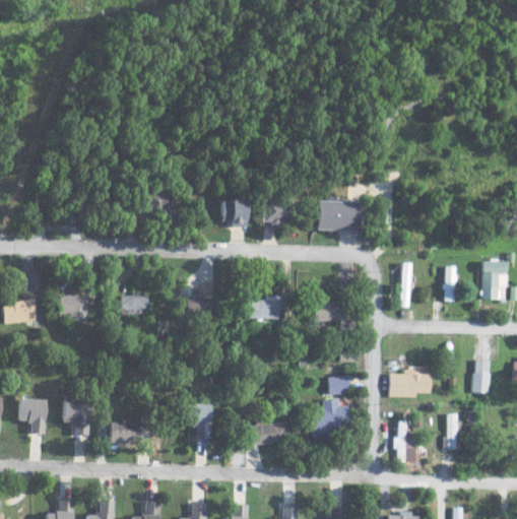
[(174,192),(145,196),(149,218),(177,214),(174,192)]
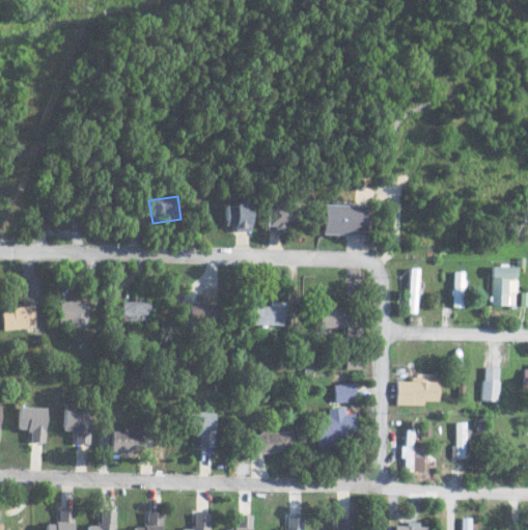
[(224,229),(250,230),(251,204),(225,203),(224,229)]
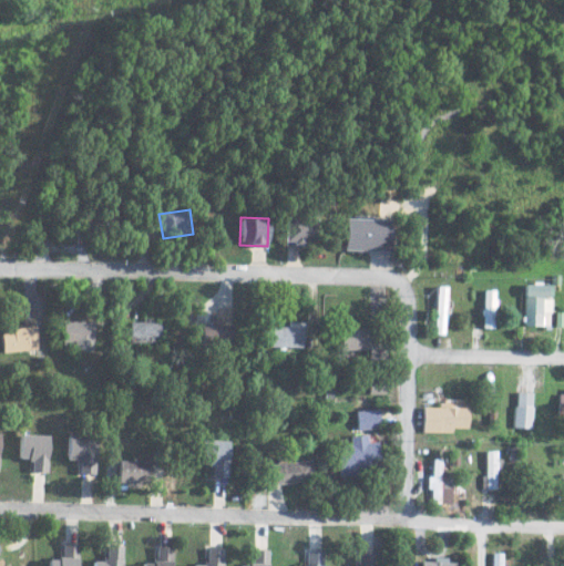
[(314,219),(286,218),(285,247),(304,247),(305,239),(314,239),(314,219)]
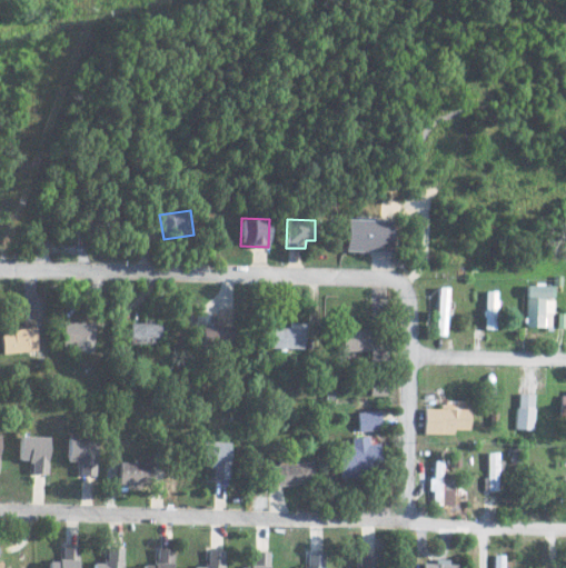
[(346,251),(394,252),(395,221),(347,220),(346,251)]
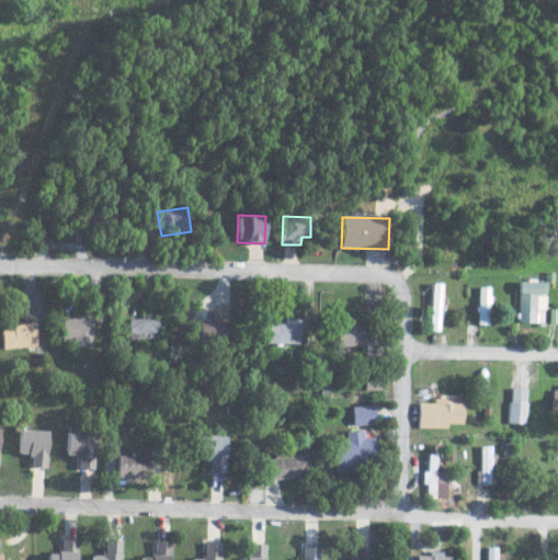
[(522,282),(522,323),(547,322),(547,295),(548,295),(548,281),(522,282)]
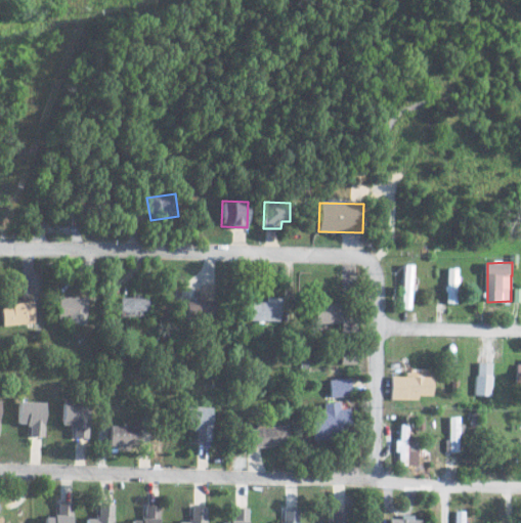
[(415,265),(404,265),(403,309),(413,310),(415,265)]
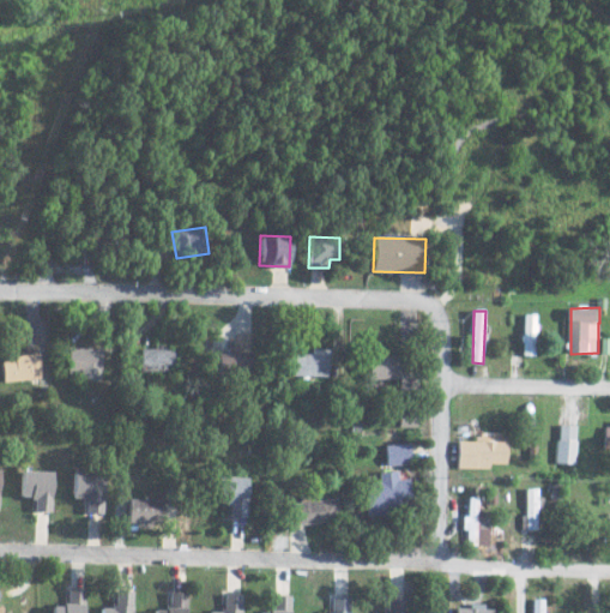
[(538,356),(538,314),(525,314),(524,356),(538,356)]
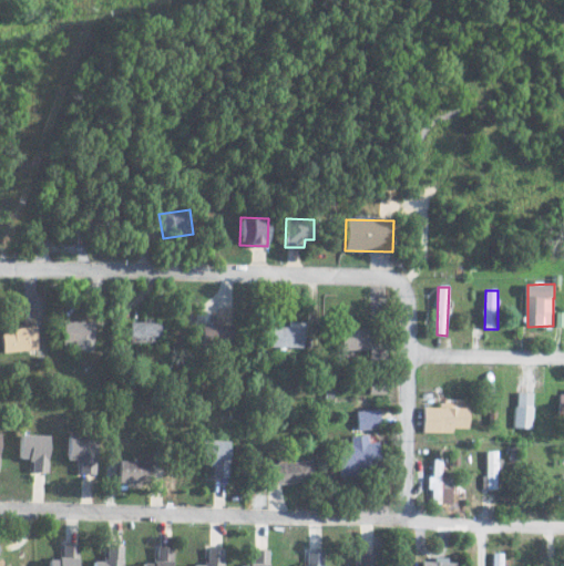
[(94,322),(60,321),(60,342),(73,342),(73,352),(93,352),(94,322)]
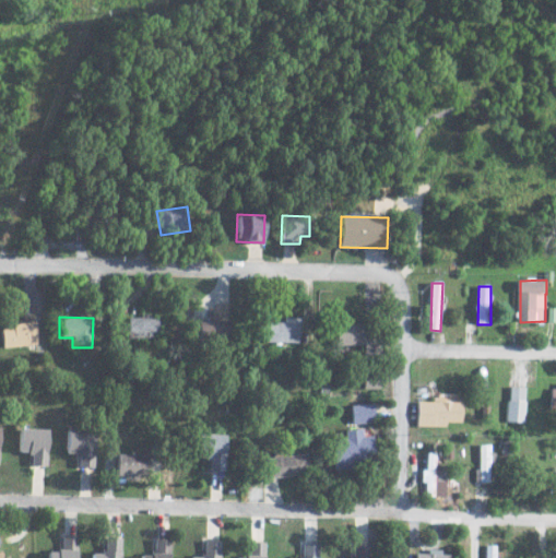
[(160,319),(127,318),(127,339),(160,340),(160,319)]
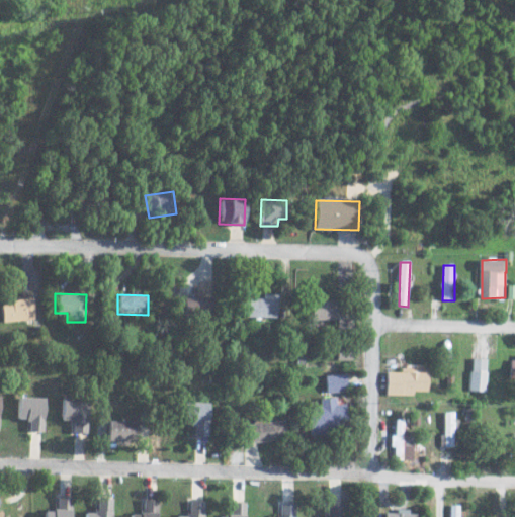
[(247,318),(277,319),(278,295),(261,294),(261,298),(247,298),(247,318)]
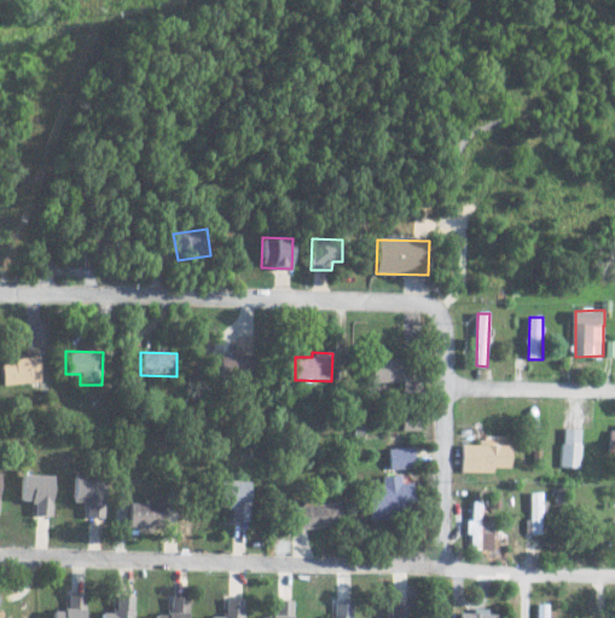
[(256,354),(219,356),(220,380),(256,379),(256,354)]
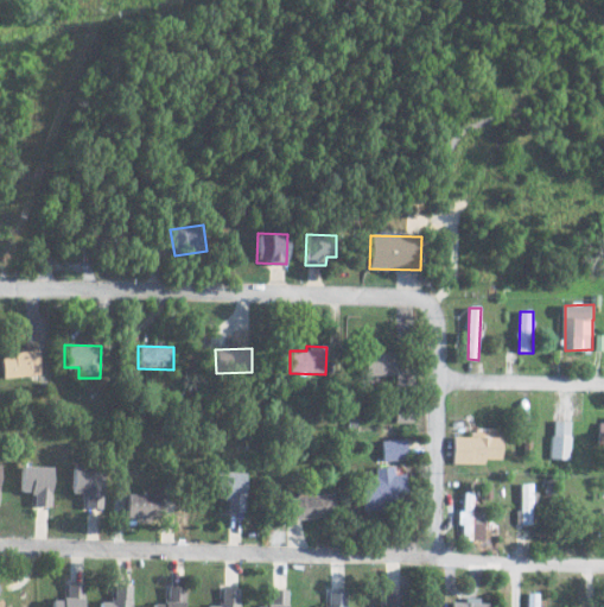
[(0,377),(38,377),(38,351),(11,352),(11,358),(0,358),(0,377)]
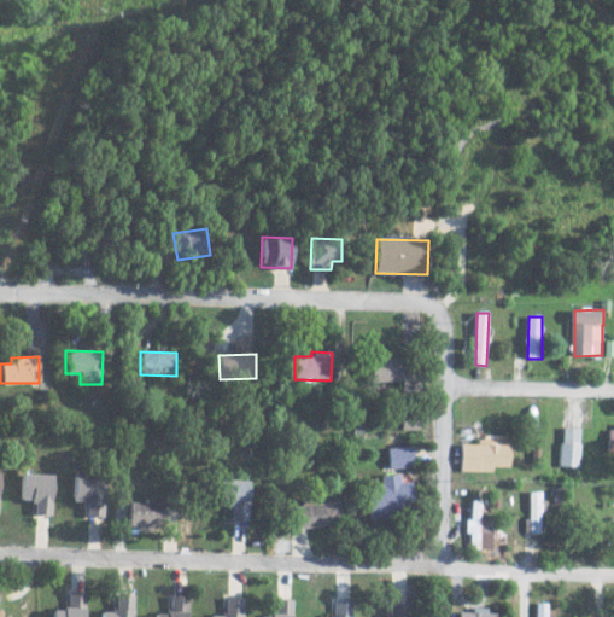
[(370,360),(372,384),(403,383),(404,393),(422,393),(422,366),(408,366),(408,359),(370,360)]
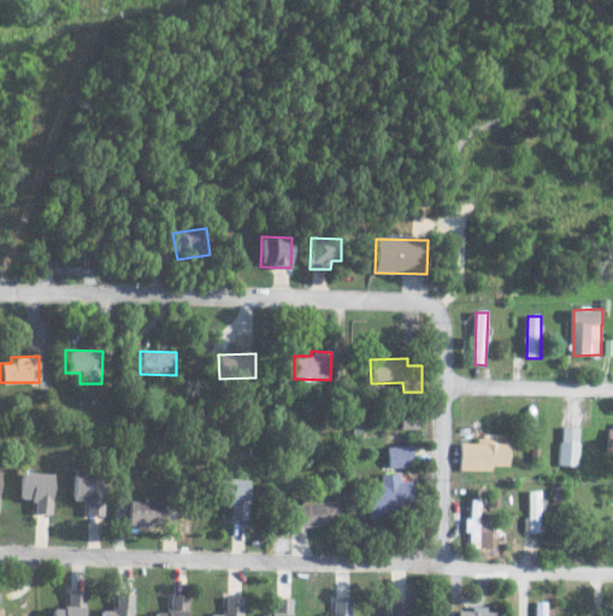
[(581,468),(582,428),(564,428),(563,467),(581,468)]
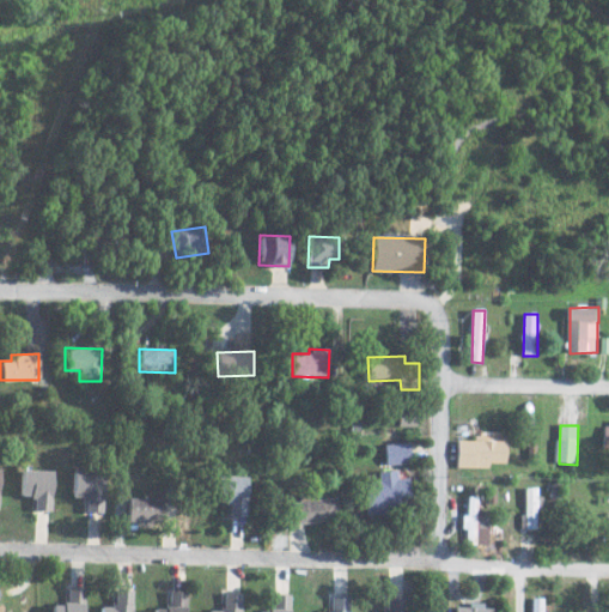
[(460,440),(458,468),(491,470),(491,464),(506,464),(507,442),(460,440)]
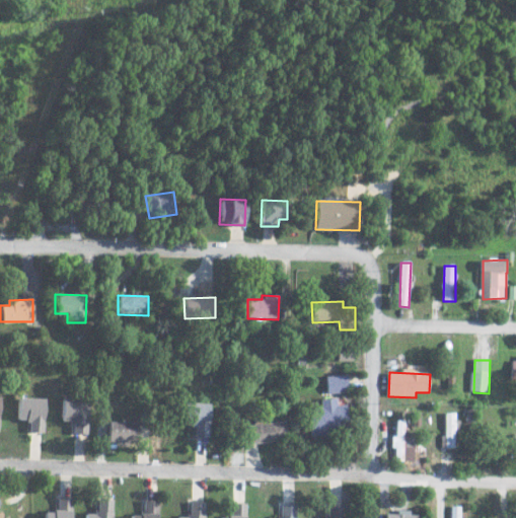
[(327,376),(328,393),(349,393),(349,376),(327,376)]
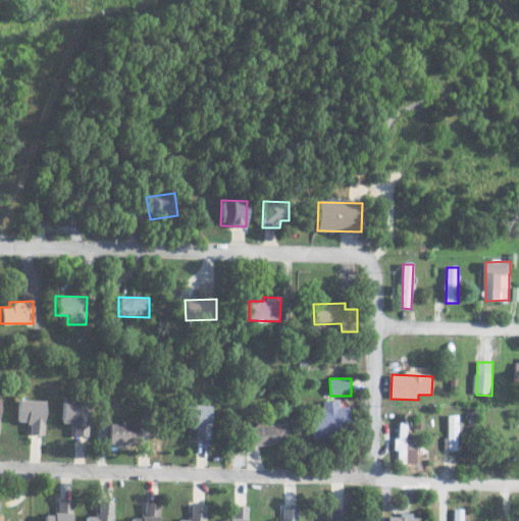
[(45,401),(17,401),(16,424),(29,424),(29,435),(44,435),(45,401)]
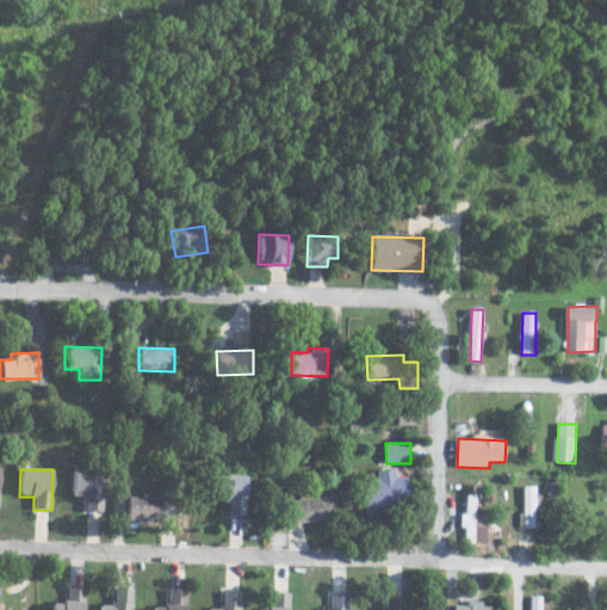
[(378,470),(379,481),(365,482),(367,512),(410,510),(408,478),(397,478),(396,469),(378,470)]
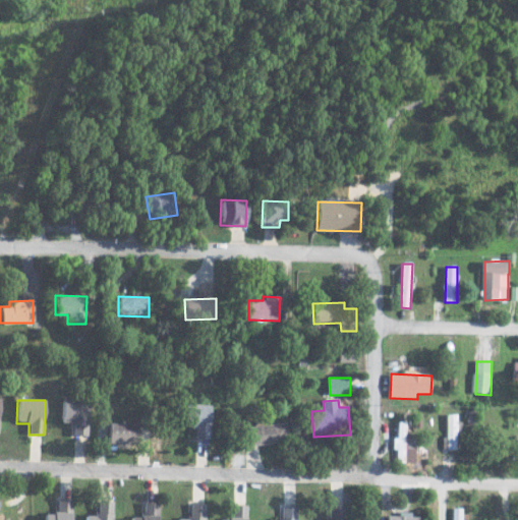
[(73,436),(89,436),(90,402),(62,401),(61,423),(73,423),(73,436)]
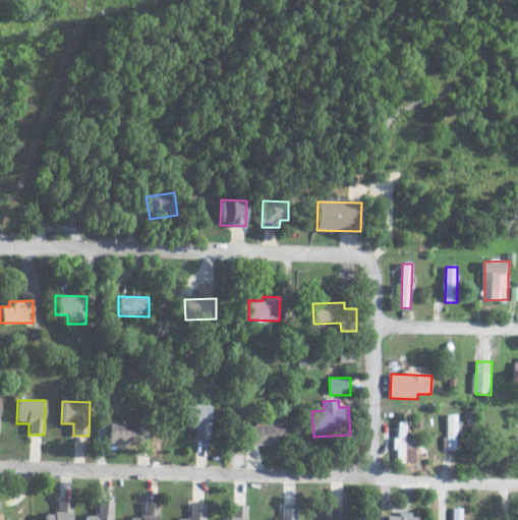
[(194,440),(212,441),(213,406),(184,405),(183,426),(194,427),(194,440)]
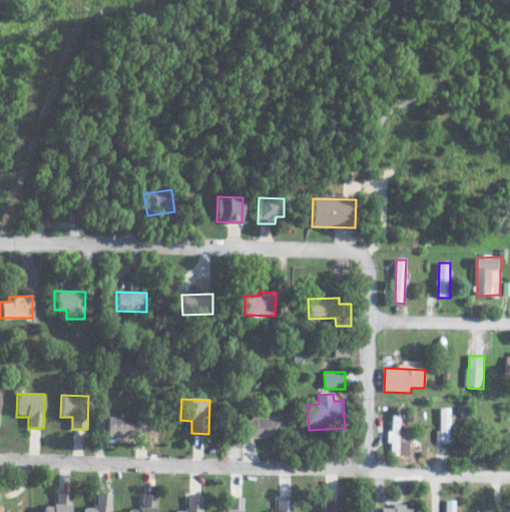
[(441,409),(442,431),(438,432),(439,443),(451,443),(450,409),(441,409)]
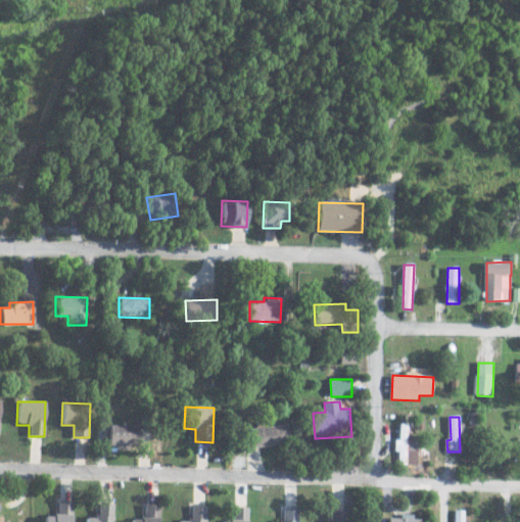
[(288,424),(249,430),(252,449),(291,443),(288,424)]
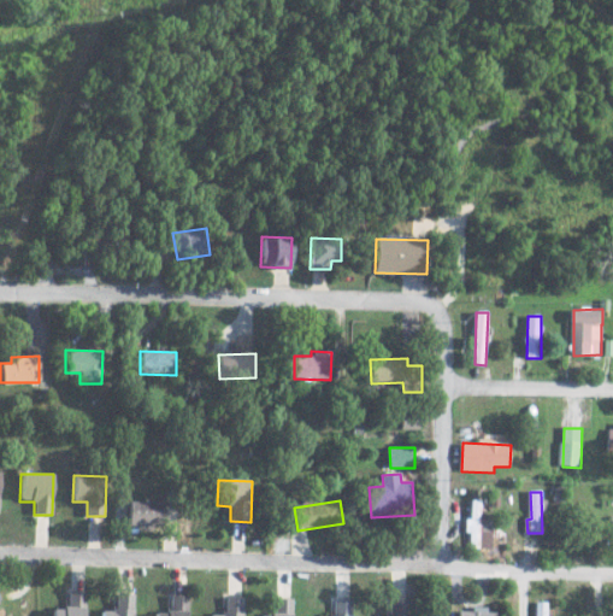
[(472,535),(472,549),(481,549),(482,500),(472,500),(472,521),(467,520),(466,534),(472,535)]
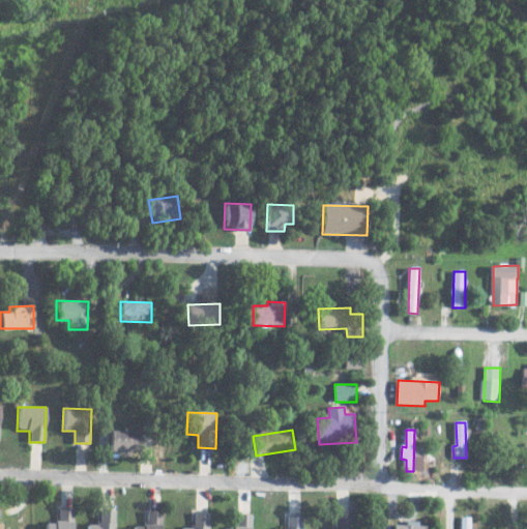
[(111,451),(142,452),(143,432),(112,431),(111,451)]
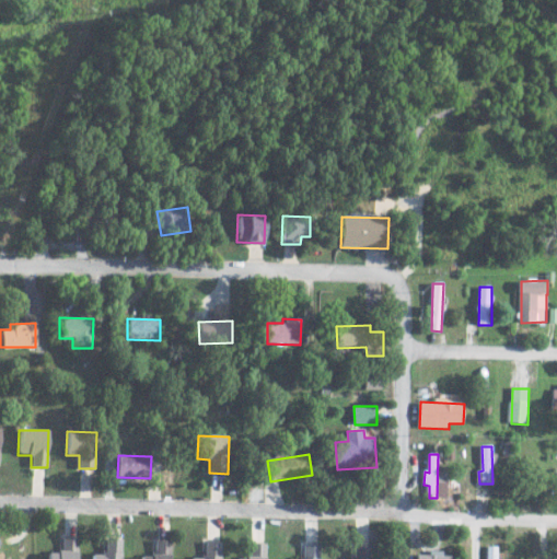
[(48,551),(47,558),(78,558),(79,537),(62,537),(62,552),(48,551)]
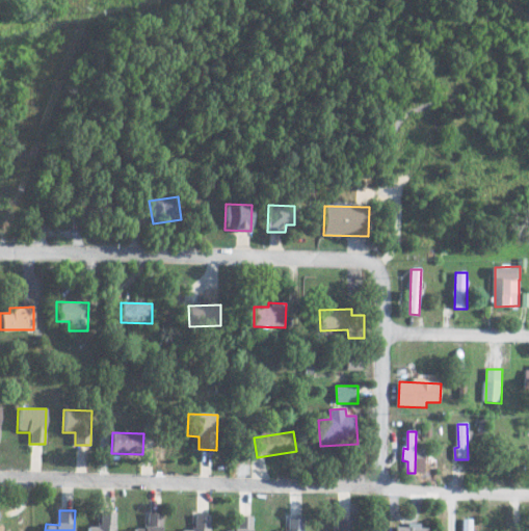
[(115,530),(116,512),(102,512),(101,527),(87,526),(87,530),(115,530)]
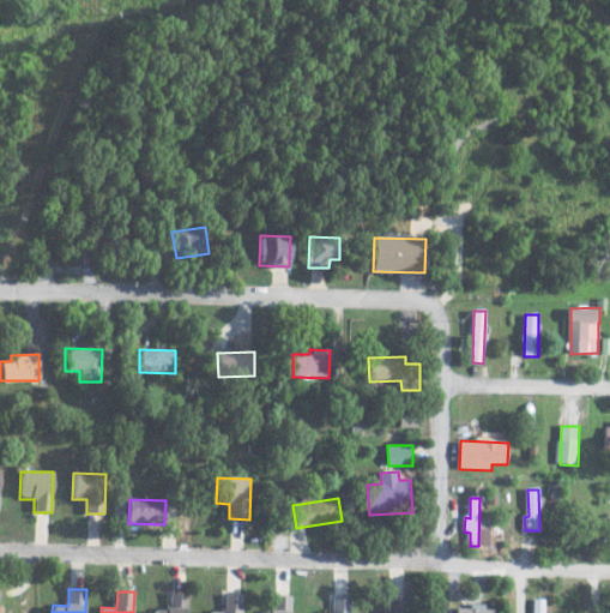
[(187,612),(188,594),(168,593),(168,611),(155,610),(153,612),(187,612)]
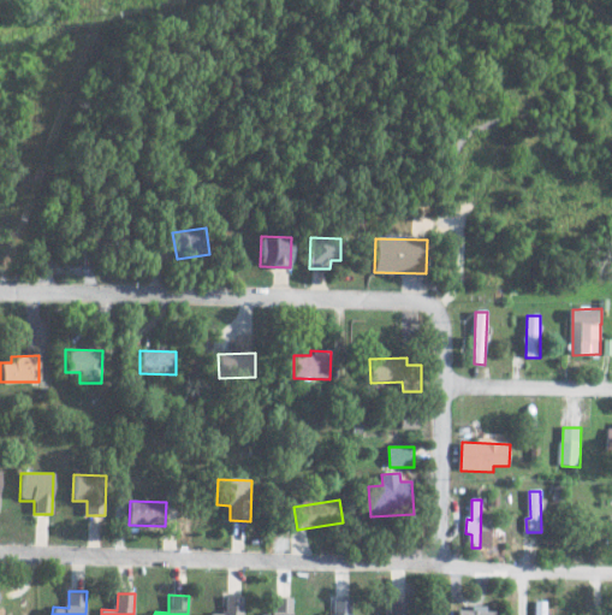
[(243,614),(244,596),(226,596),(226,614),(211,613),(211,614),(243,614)]
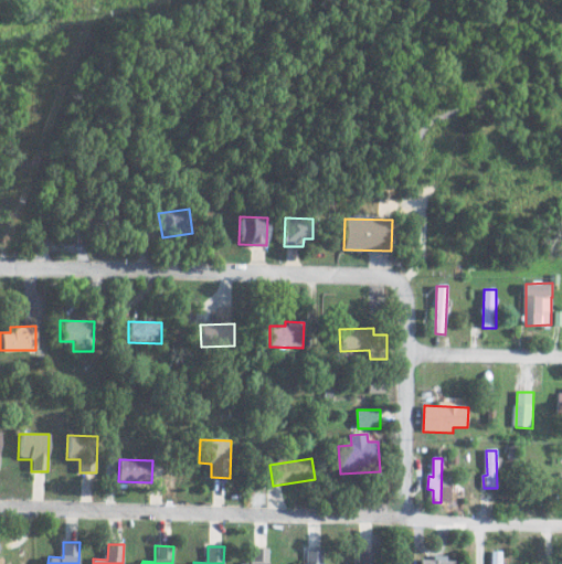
[(269,563),(271,549),(254,547),(253,563),(269,563)]
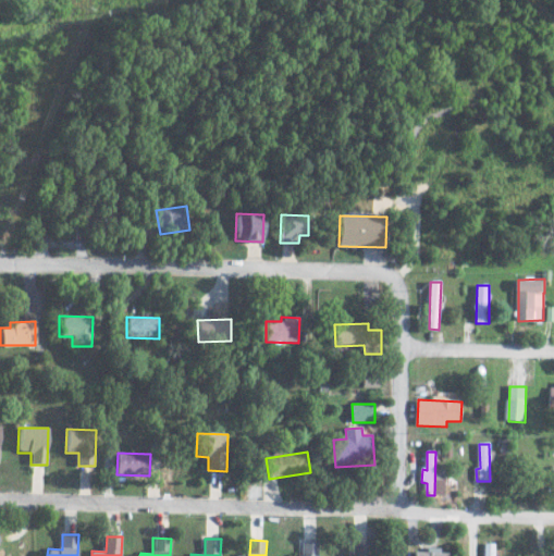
[(319,541),(303,541),(303,555),(318,555),(319,541)]
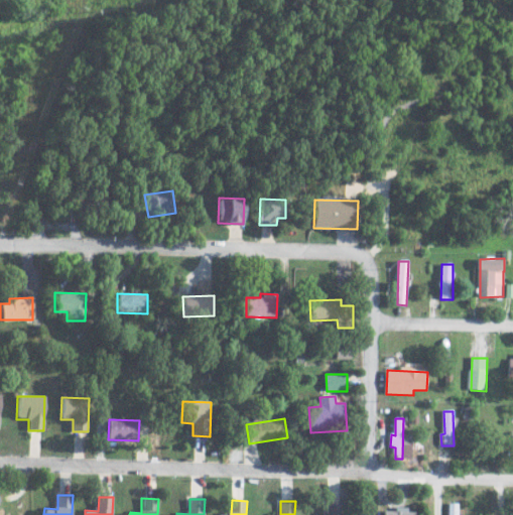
[(459,514),(460,504),(450,503),(449,514),(459,514)]
